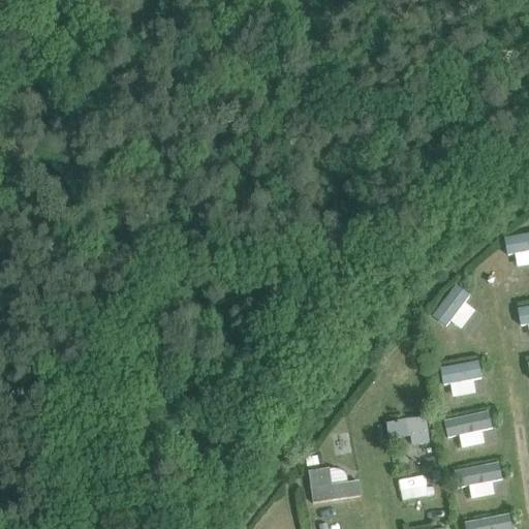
[(528,266),(528,234),(504,239),(510,270),(528,266)]
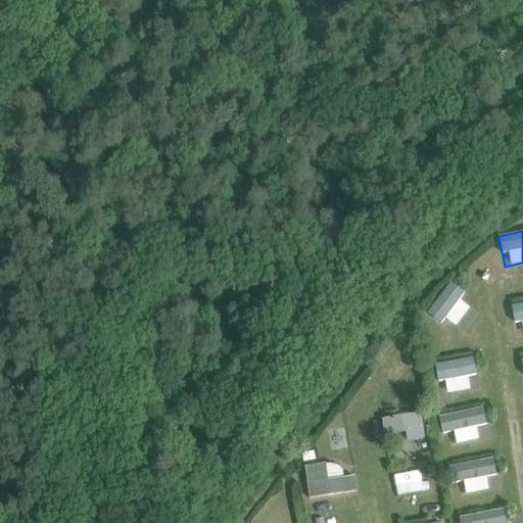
[(430,313),(457,329),(474,300),(447,285),(430,313)]
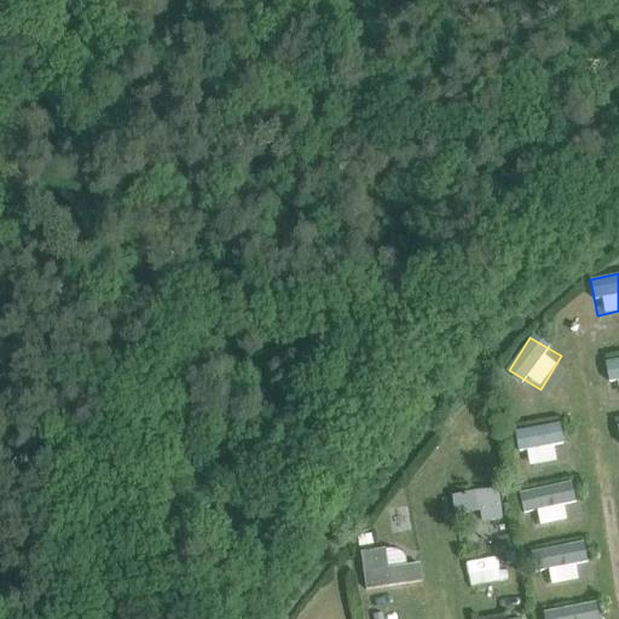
[(611,397),(618,395),(618,358),(607,359),(611,397)]
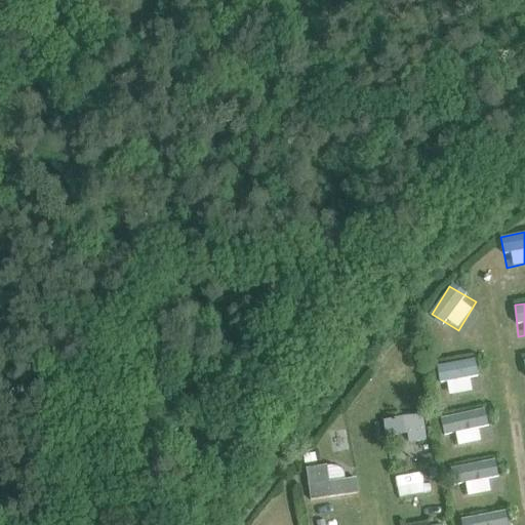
[(439,385),(447,384),(449,395),(472,393),(471,378),(479,377),(477,359),(437,363),(439,385)]
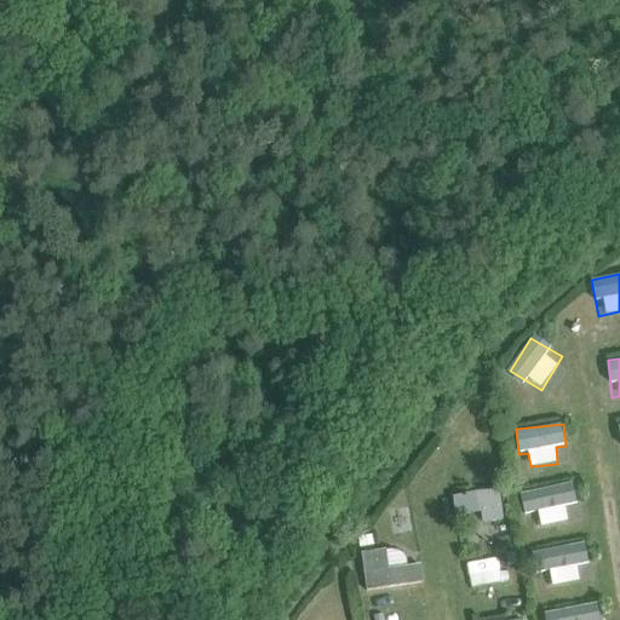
[(524,515),(539,512),(540,527),(568,522),(566,505),(578,504),(574,483),(521,492),(524,515)]
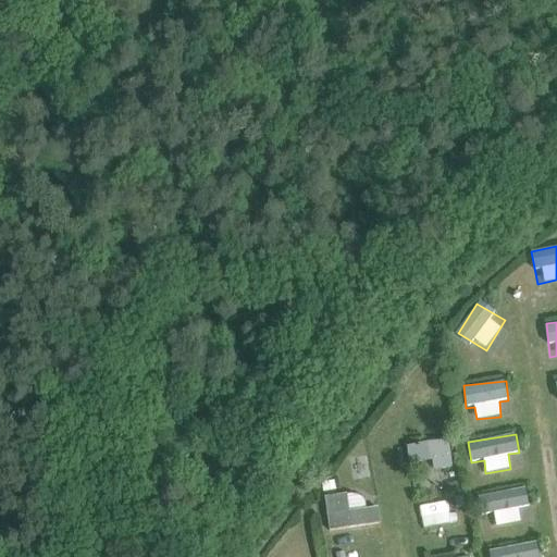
[(449,440),(408,446),(412,474),(454,468),(449,440)]
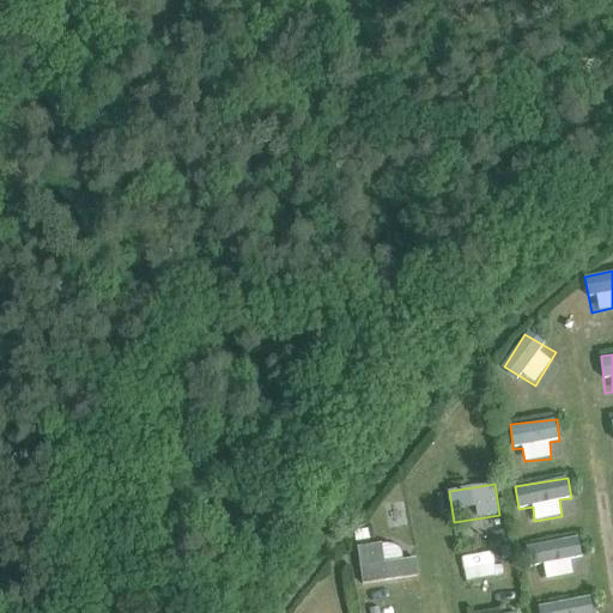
[(572,558),(583,557),(580,538),(532,545),(534,563),(545,562),(547,578),(574,575),(572,558)]
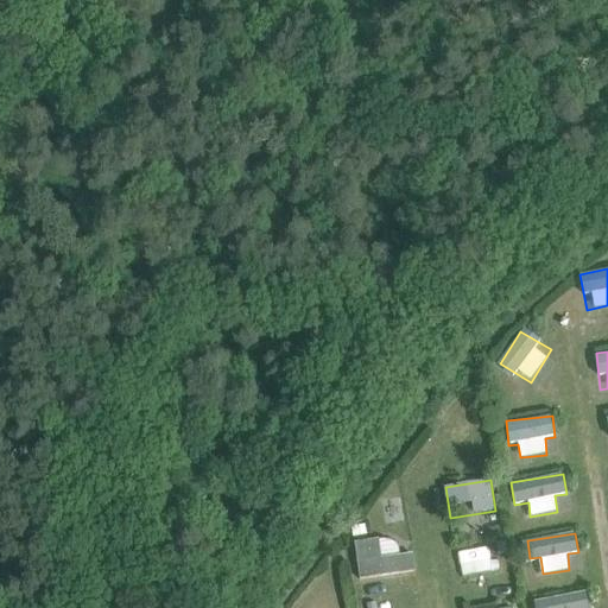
[(359,580),(415,572),(412,551),(397,553),(394,536),(353,542),(359,580)]
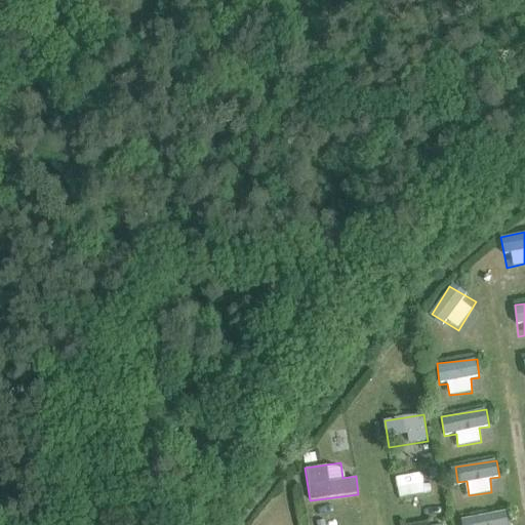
[(394,472),(395,489),(437,488),(436,471),(394,472)]
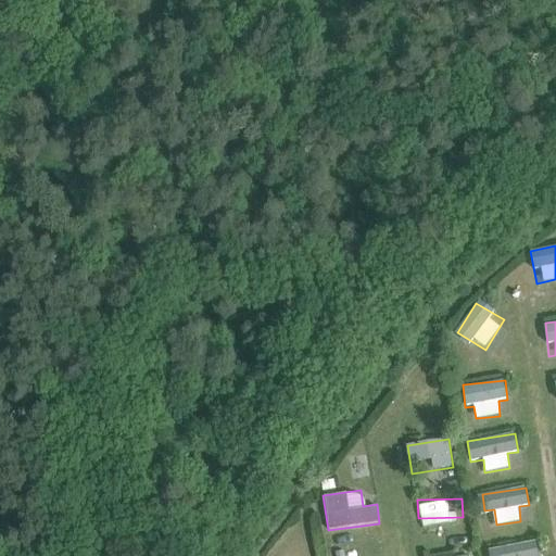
[(539,555),(538,541),(489,547),(490,555),(539,555)]
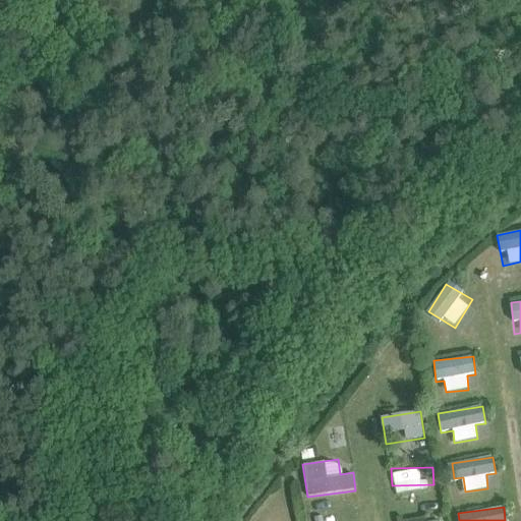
All buildings are outlined.
